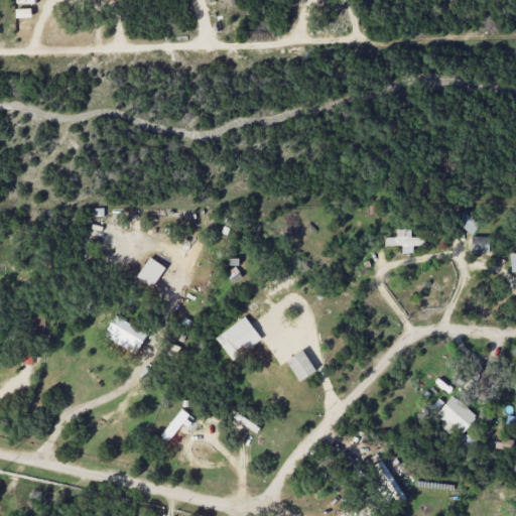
[(480,224),(462,211),(454,222),(472,235),(480,224)]
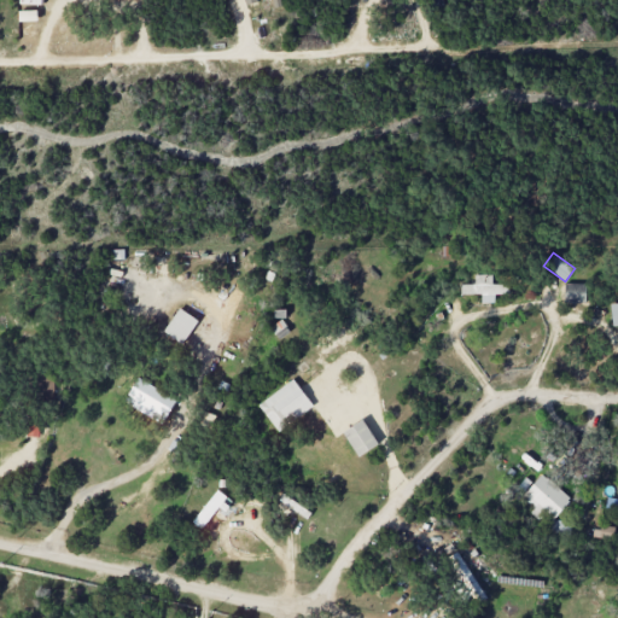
[(481,293),(482,303),(495,303),(495,295),(509,295),(509,284),(493,285),(491,274),(474,275),(474,284),(461,284),(461,295),(481,293)]
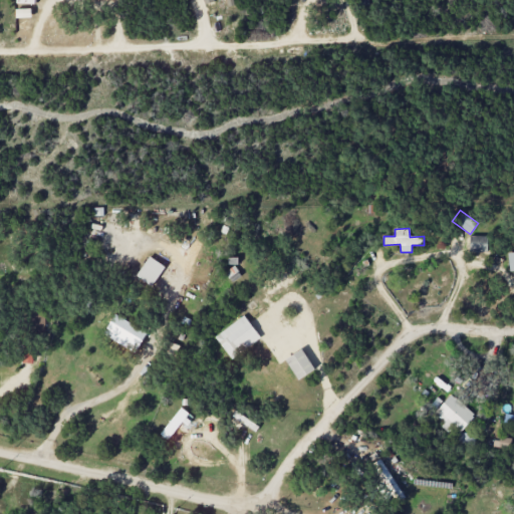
[(470,252),(488,252),(488,235),(469,236),(470,252)]
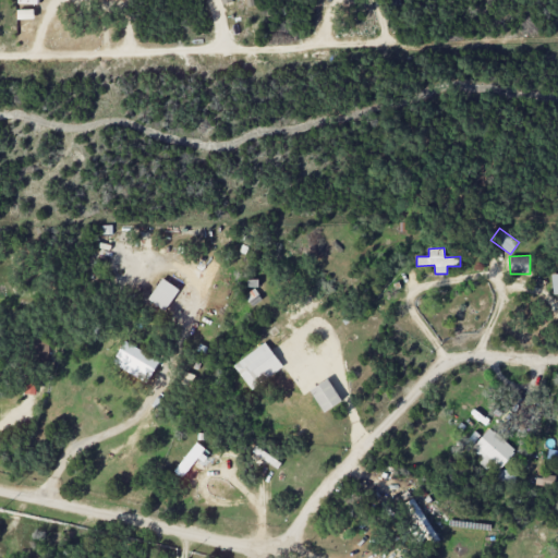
[(148,299),(165,311),(180,290),(162,278),(148,299)]
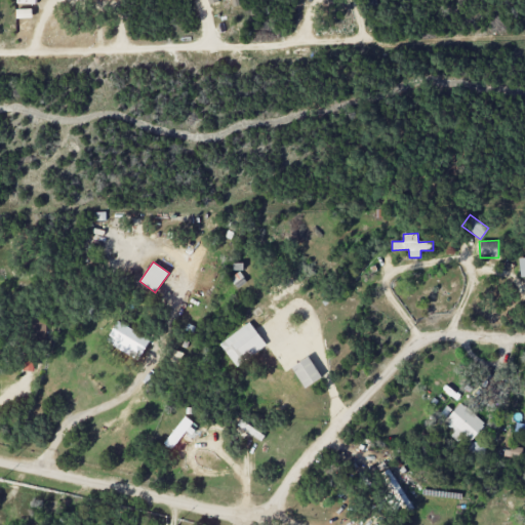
[(234,365),(266,348),(251,323),(219,340),(234,365)]
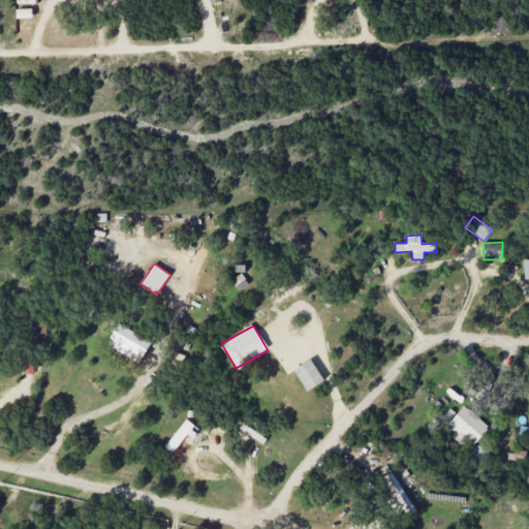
[(150,338),(120,327),(114,342),(145,354),(150,338)]
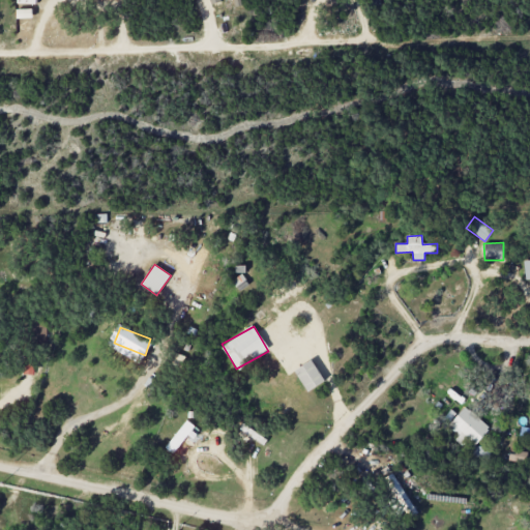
[(33,375),(35,360),(24,359),(23,374),(33,375)]
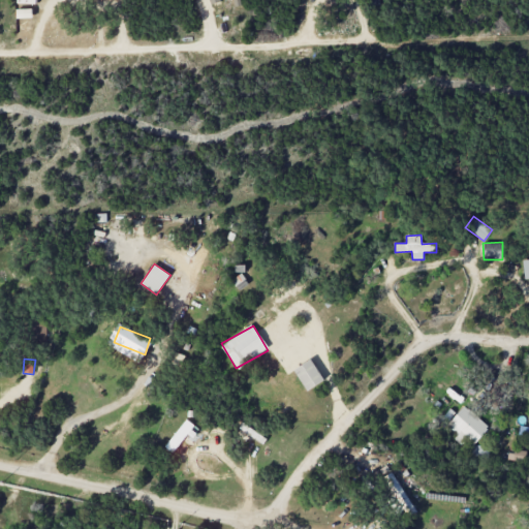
[(306,391),(323,381),(312,360),(294,368),(306,391)]
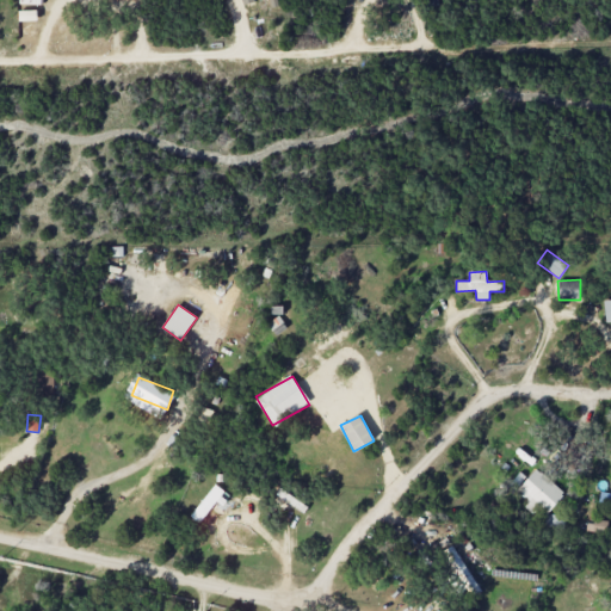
[(516,491),(528,501),(523,506),(532,514),(538,507),(545,514),(565,494),(537,468),(516,491)]
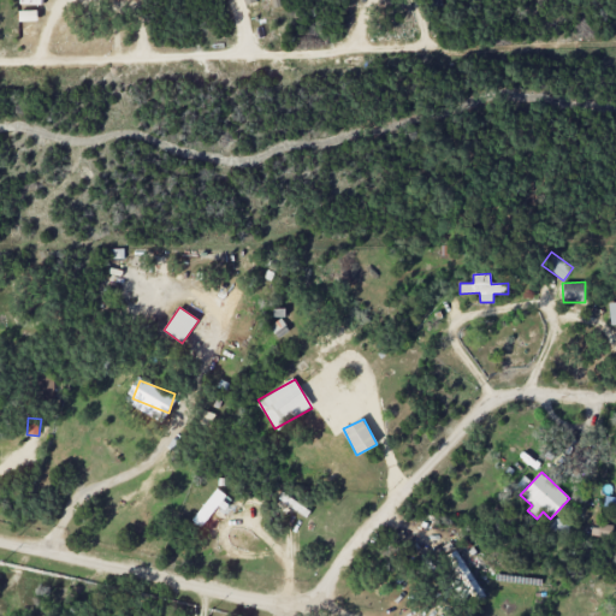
[(224,493),(213,487),(194,523),(203,529),(224,493)]
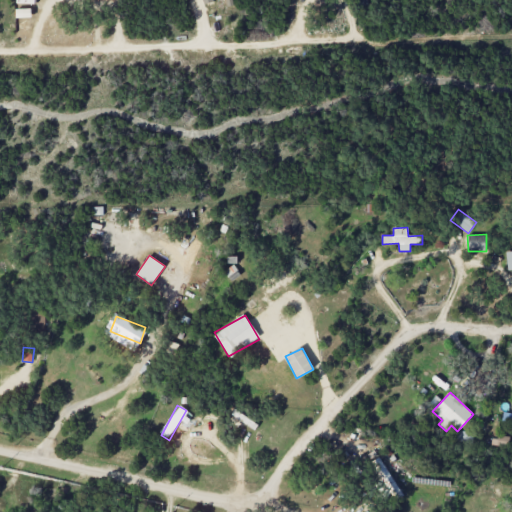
[(241,422),(254,430),(258,425),(244,416),(241,422)]
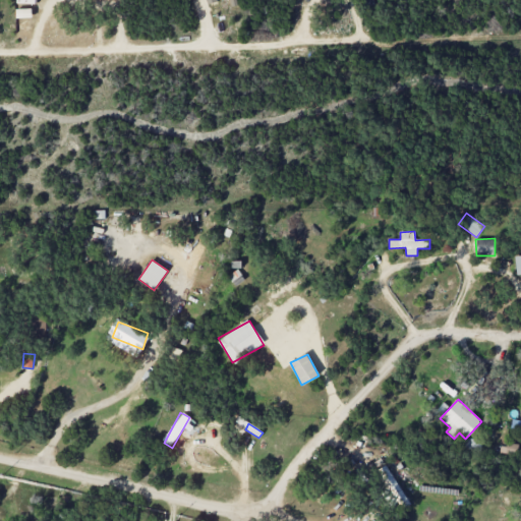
[(464,438),(463,448),(480,451),(481,441),(464,438)]
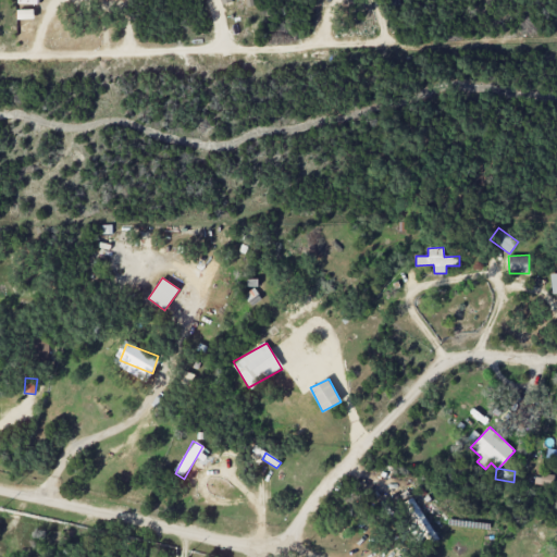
[(554,475),(534,474),(534,485),(554,486),(554,475)]
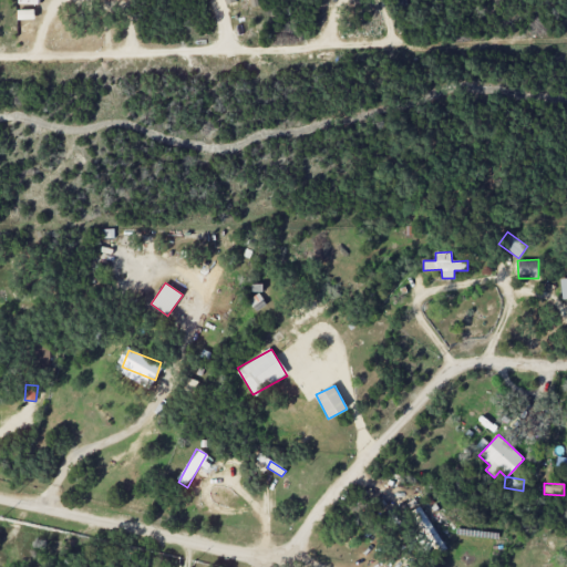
[(432,557),(446,548),(419,506),(404,516),(432,557)]
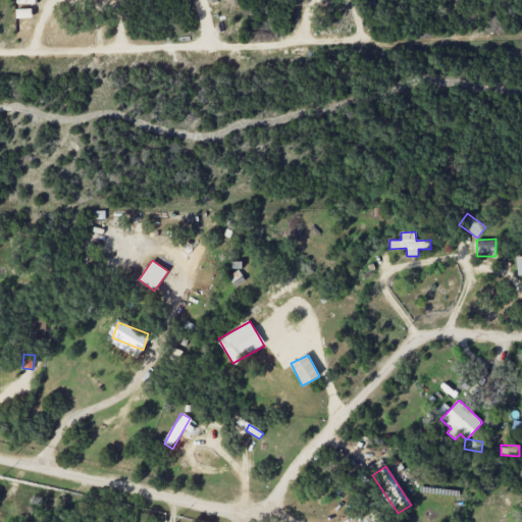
All buildings are outlined.
